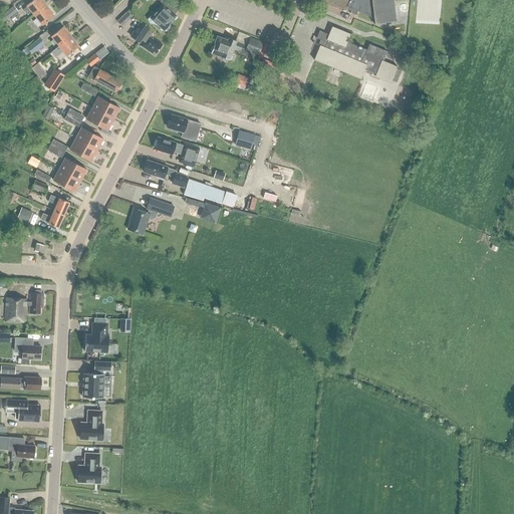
[(31,11),(34,15),(45,6),(40,0),(32,0),(26,6),(22,10),(27,15),(31,11)]
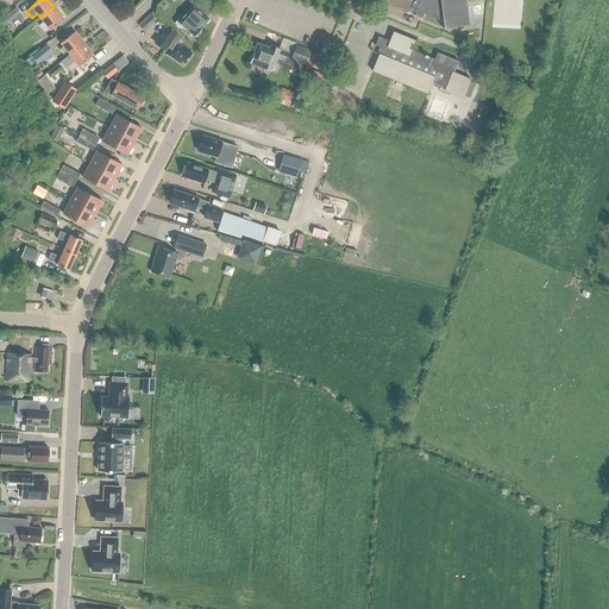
[(201,29),(209,19),(206,16),(212,10),(201,0),(190,0),(189,2),(193,5),(175,23),(176,24),(177,26),(179,27),(181,27),(181,29),(182,26),(194,37),(195,36),(199,35),(200,33),(200,30),(201,29)]
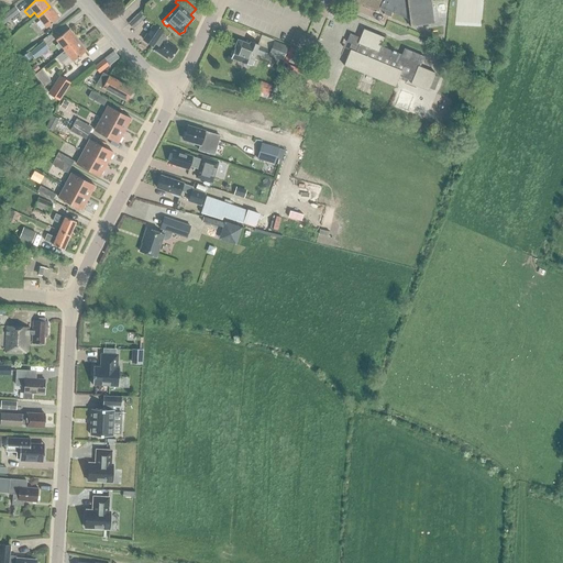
[(350,0),(378,11),(379,9),(385,12),(384,14),(389,17),(392,13),(409,20),(409,26),(433,23),(430,0),(350,0)]
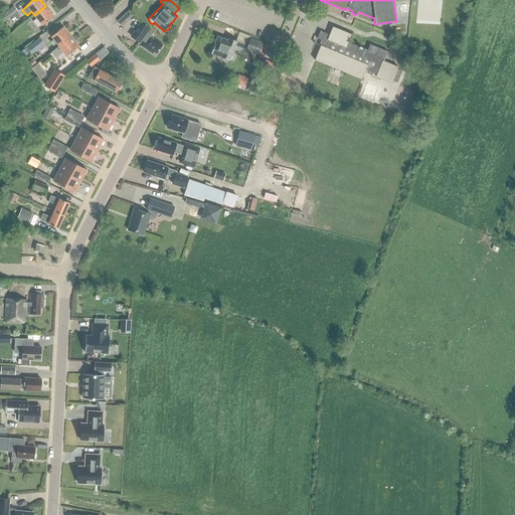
[(0,16),(0,17),(3,22),(18,11),(13,5),(0,16)]
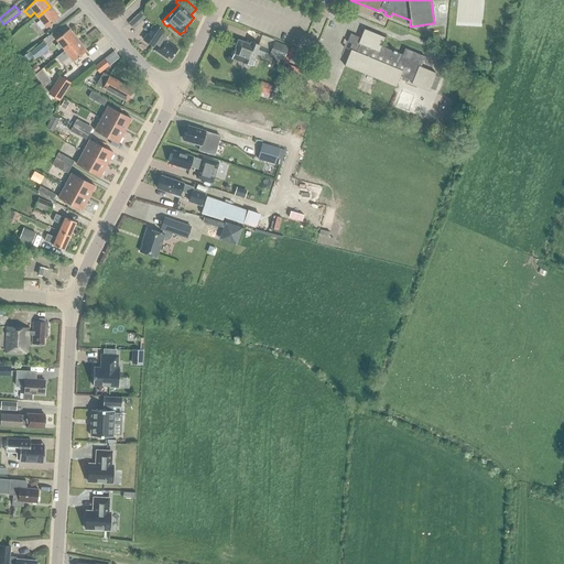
[(50,7),(38,17),(40,20),(35,23),(41,30),(45,26),(46,28),(58,18),(50,7)]
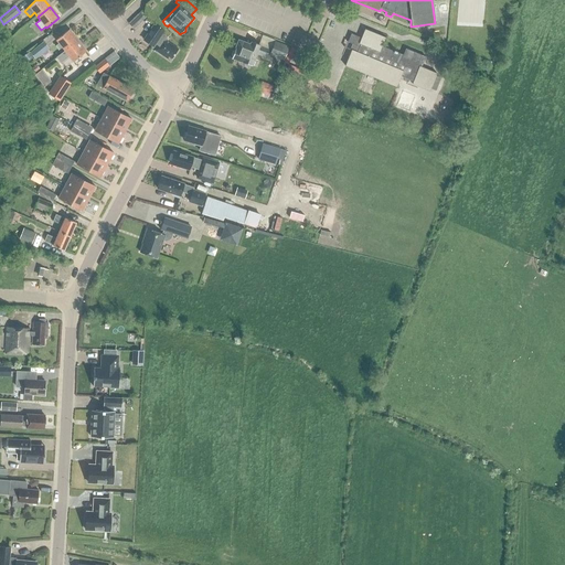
[(129,24),(134,29),(150,14),(145,9),(129,24)]
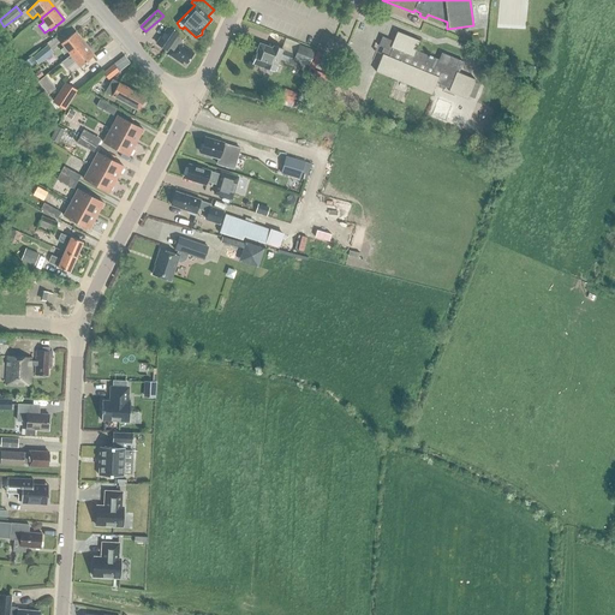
[(173,51),(169,57),(181,65),(184,63),(186,64),(193,54),(179,43),(184,37),(179,34),(179,33),(167,25),(155,42),(167,51),(168,48),(173,51)]
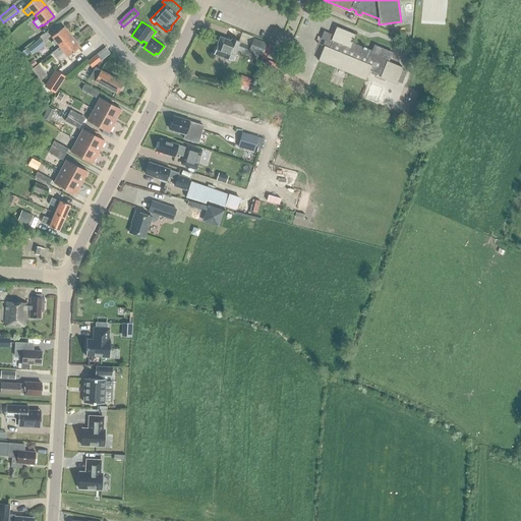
[(57,44),(59,47),(71,38),(63,27),(52,37),(54,40),(50,43),(54,46),(57,44)]
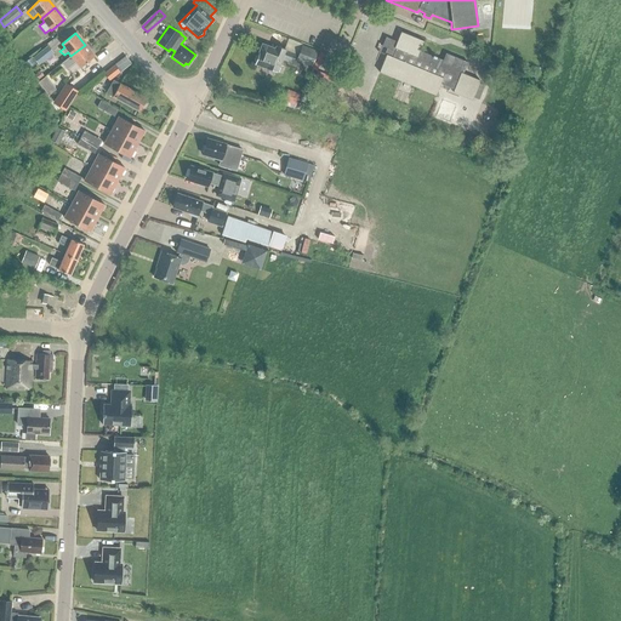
[(388,56),(386,55),(379,73),(436,96),(440,85),(454,91),(453,92),(472,101),(480,81),(462,74),(467,63),(445,53),(443,61),(419,51),(423,41),(400,33),(397,43),(386,38),(382,46),(381,45),(381,46),(389,50),(388,56)]
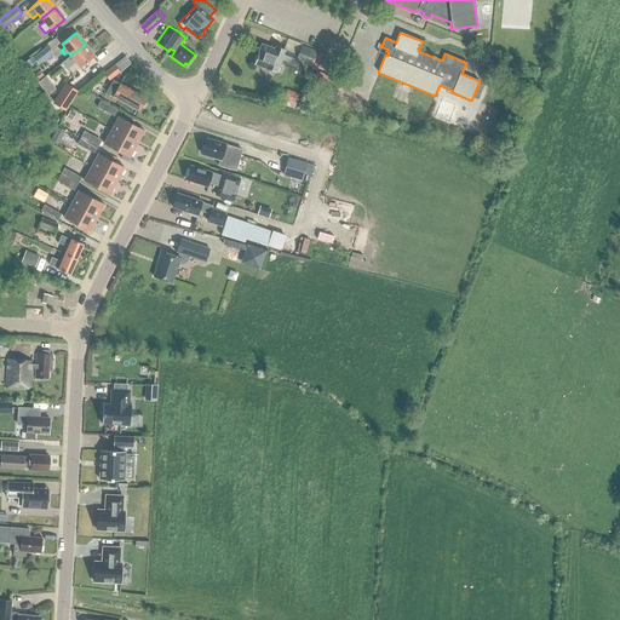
[(285,50),(276,46),(275,49),(262,44),(254,64),(276,73),(281,59),(292,63),(296,53),(285,50)]
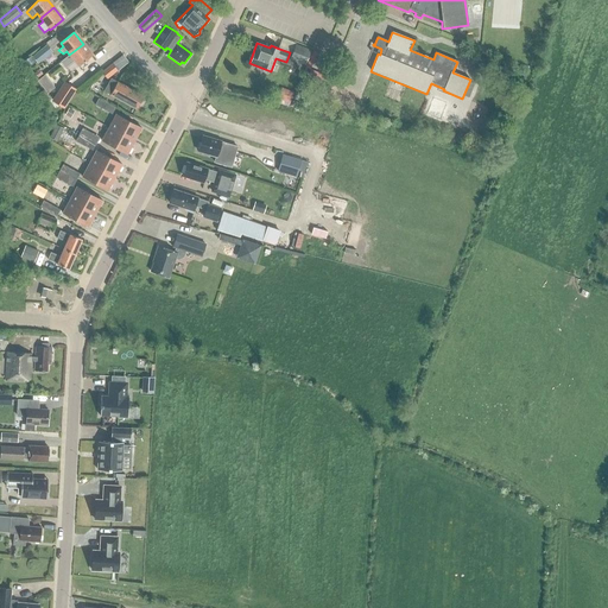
[(32,57),(38,64),(52,52),(46,44),(32,57)]
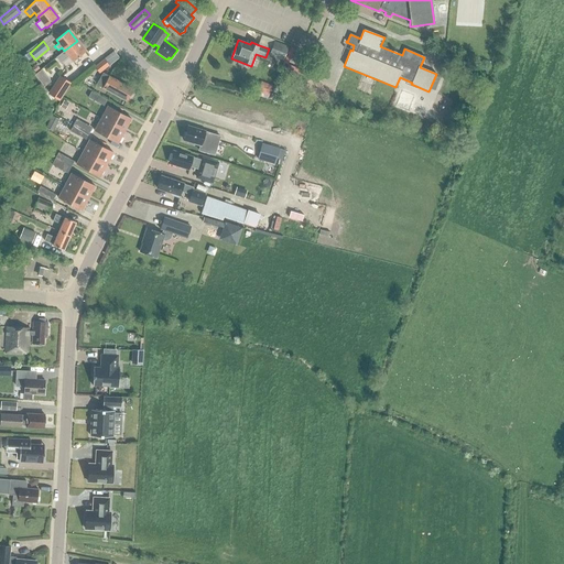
[(86,52),(77,41),(64,51),(56,57),(61,63),(68,56),(73,62),(86,52)]
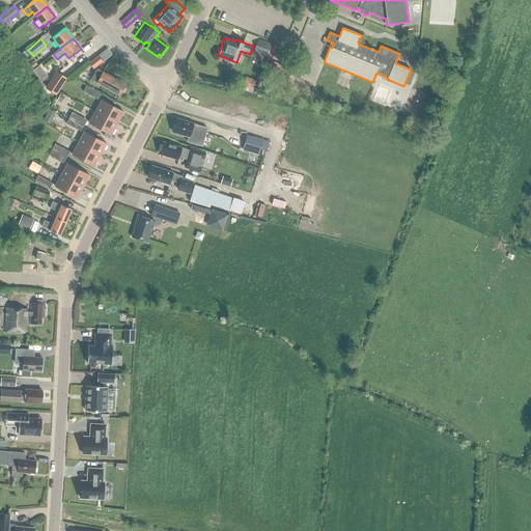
[(252,52),(267,57),(271,45),(257,39),(252,52)]
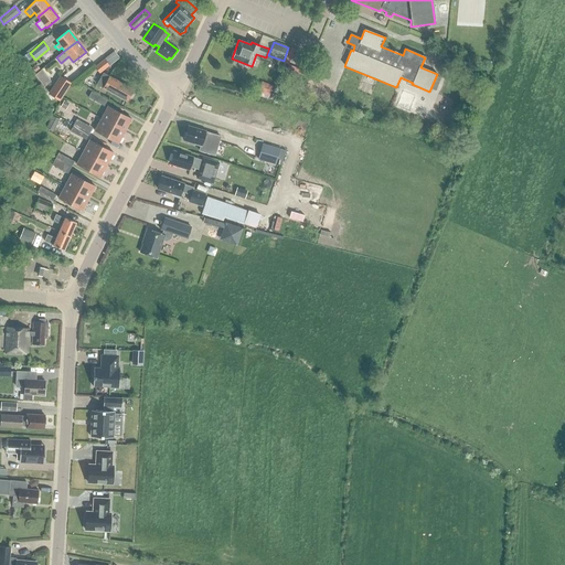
[(25,63),(32,57),(28,52),(22,57),(25,63)]
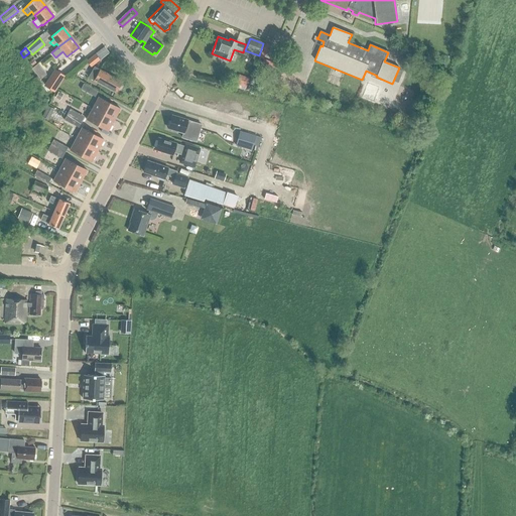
[(86,61),(91,68),(100,59),(95,53),(86,61)]
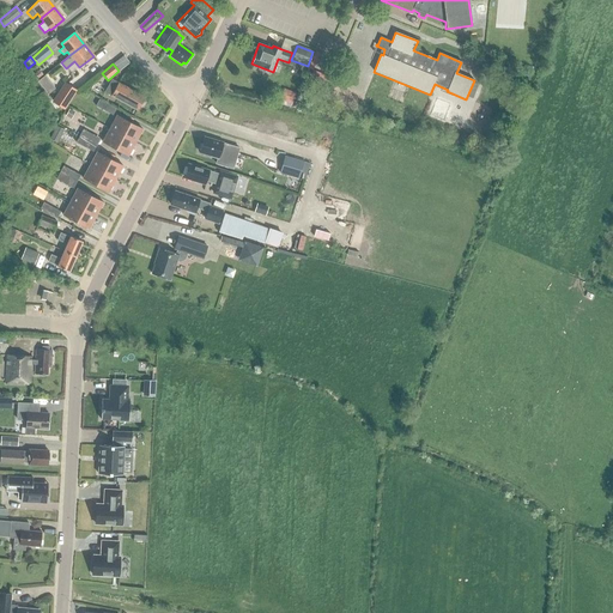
[(48,93),(55,86),(44,74),(37,80),(48,93)]
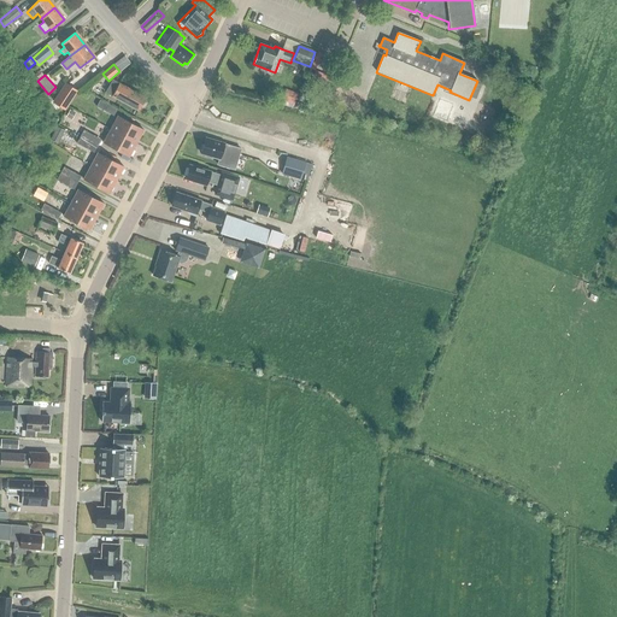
[(112,97),(139,111),(141,107),(142,109),(145,103),(144,103),(146,99),(119,83),(112,80),(106,93),(112,97)]
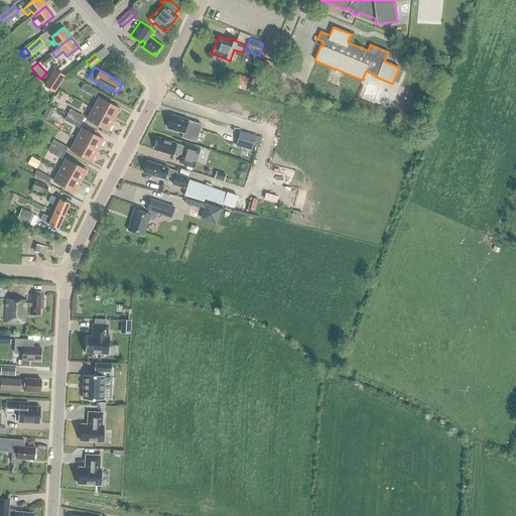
[(398,70),(393,82),(397,83),(402,71),(398,70)]
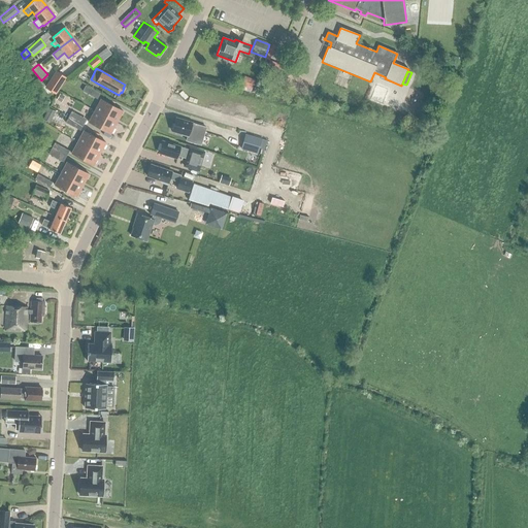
[(66,78),(57,72),(46,88),(56,94),(66,78)]
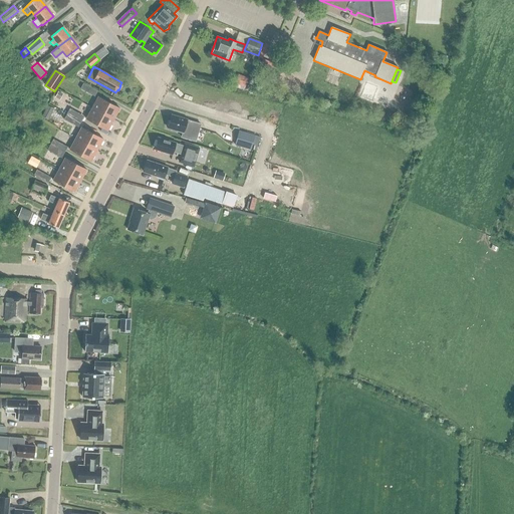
[(237,73),(234,83),(245,86),(248,76),(237,73)]
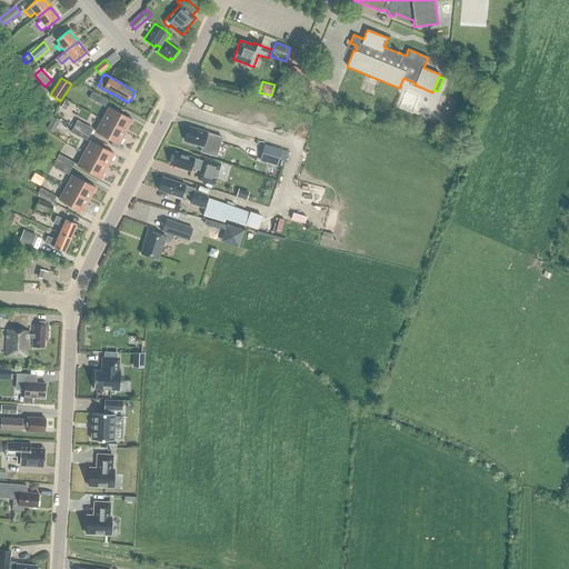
[(108,107),(101,119),(126,132),(132,120),(108,107)]
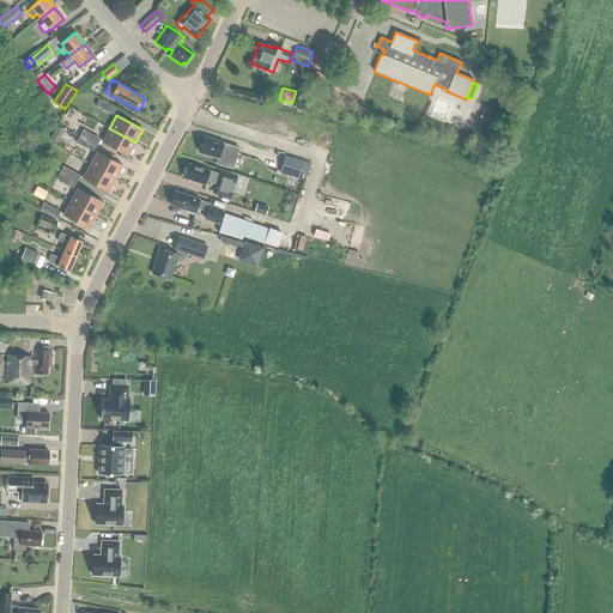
[(50,139),(58,143),(64,131),(58,127),(50,139)]
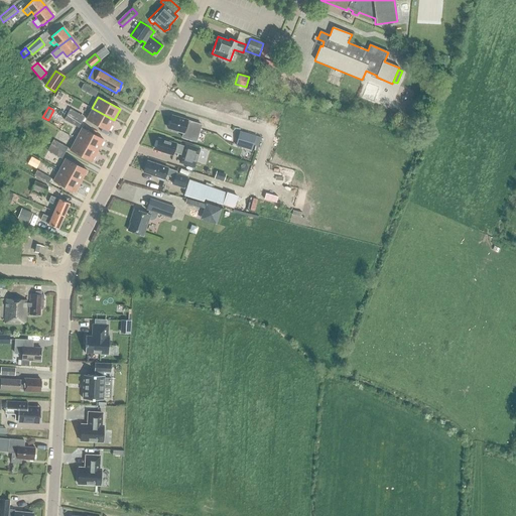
[(114,120),(92,108),(86,119),(108,131),(114,120)]
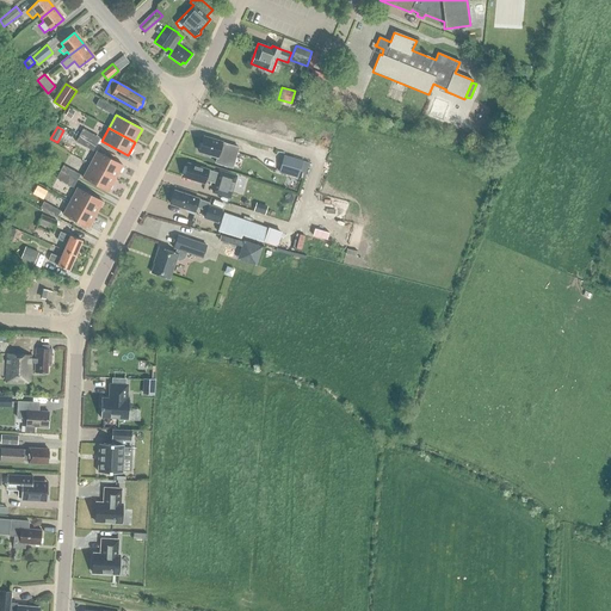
[(203,137),(199,152),(209,155),(210,156),(216,159),(215,164),(232,168),(236,153),(232,152),(233,147),(238,148),(239,148),(222,142),(203,137)]
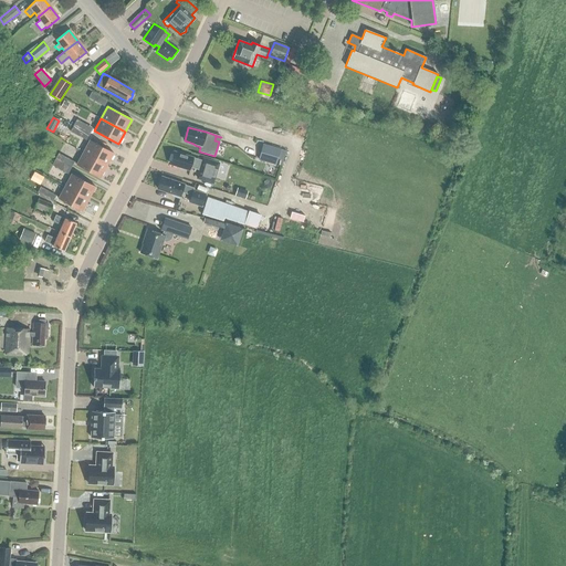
[(90,140),(83,153),(107,166),(114,154),(90,140)]
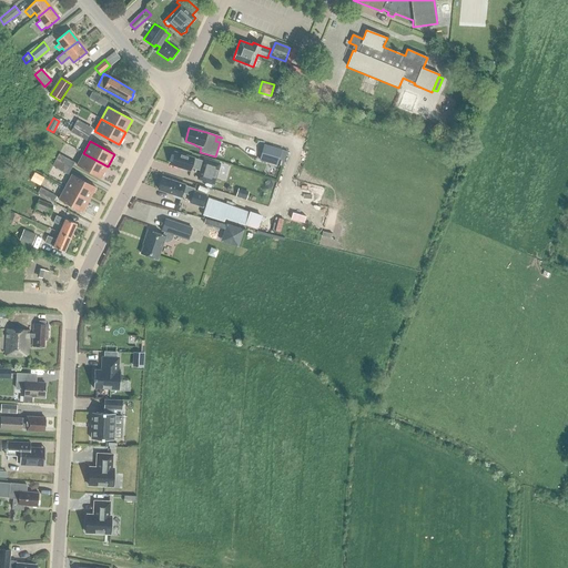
[(259,161),(276,165),(281,149),(263,144),(259,161)]
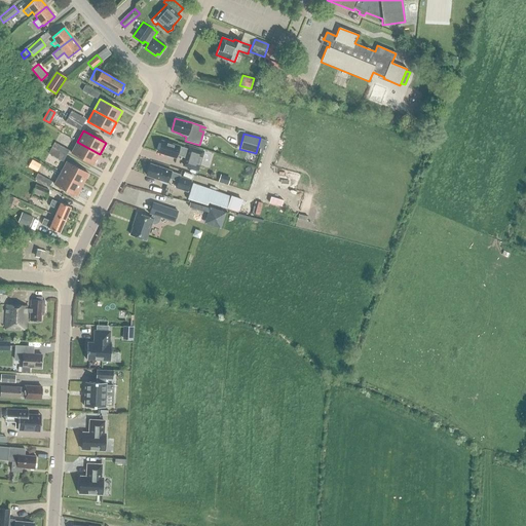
[(100,154),(77,142),(71,153),(94,165),(100,154)]
